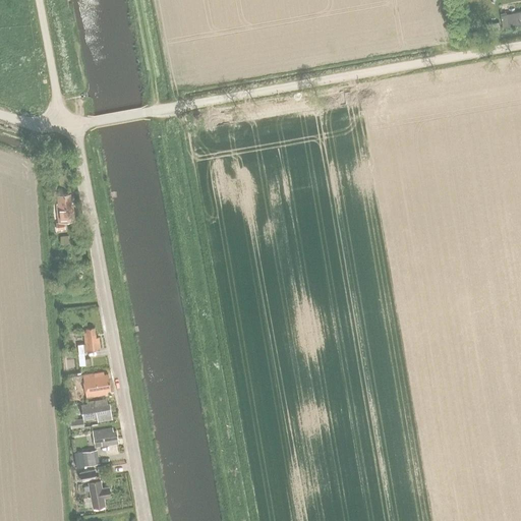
[(504,27),(520,23),(520,11),(502,15),(504,27)]
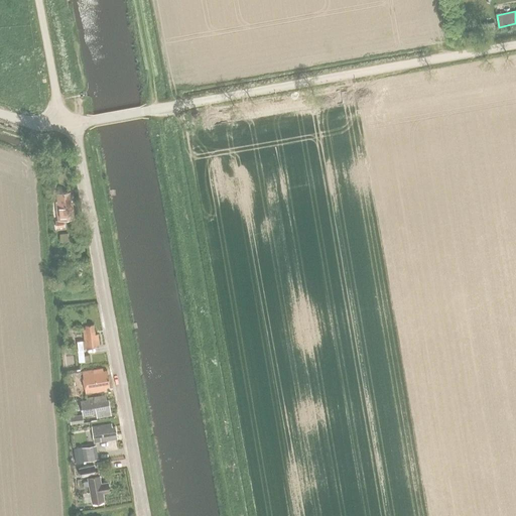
[(57,221),(55,221),(56,228),(65,227),(63,221),(74,220),(73,203),(71,203),(70,194),(57,195),(58,204),(56,204),(57,221)]
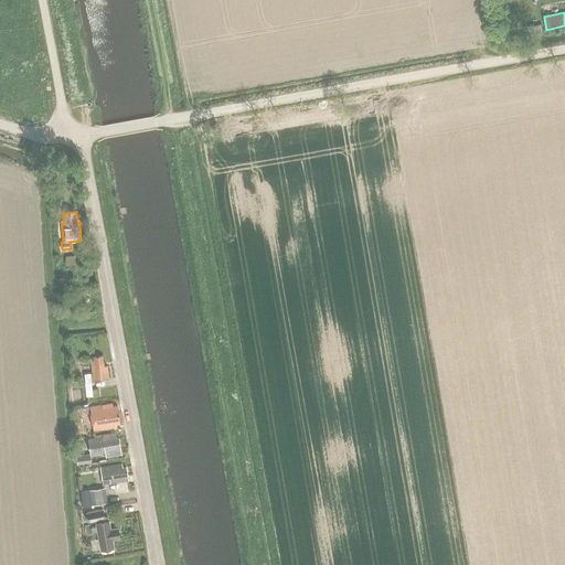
[(94,358),(94,362),(92,362),(94,382),(109,380),(108,366),(104,366),(103,356),(94,358)]
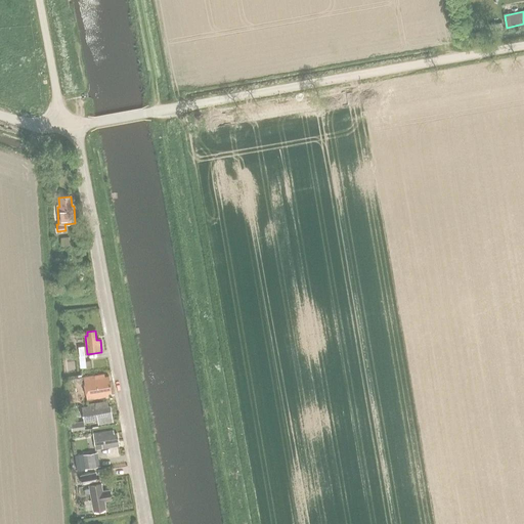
[(86,361),(85,352),(79,353),(81,369),(91,367),(90,361),(86,361)]
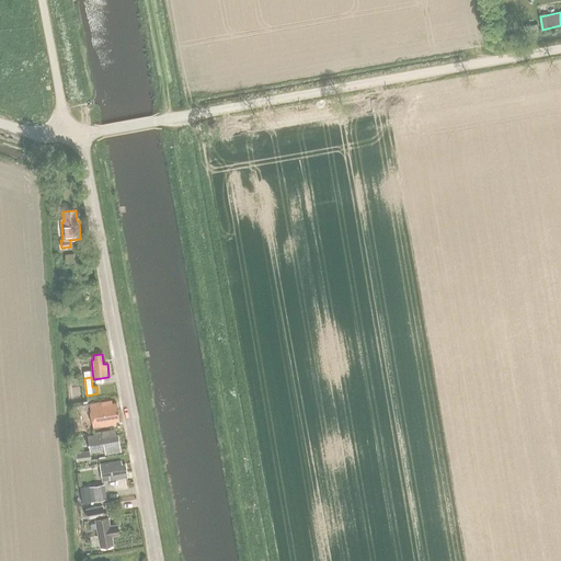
[(113,402),(77,408),(78,414),(91,412),(93,428),(116,425),(116,423),(121,422),(117,404),(113,405),(113,402)]
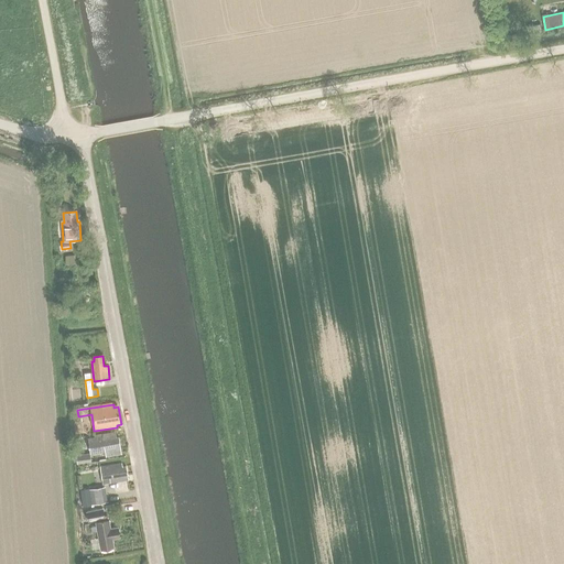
[(77,456),(78,465),(91,463),(90,456),(106,454),(107,458),(122,456),(121,446),(121,444),(121,442),(120,441),(120,440),(104,442),(104,437),(88,440),(90,455),(77,456)]
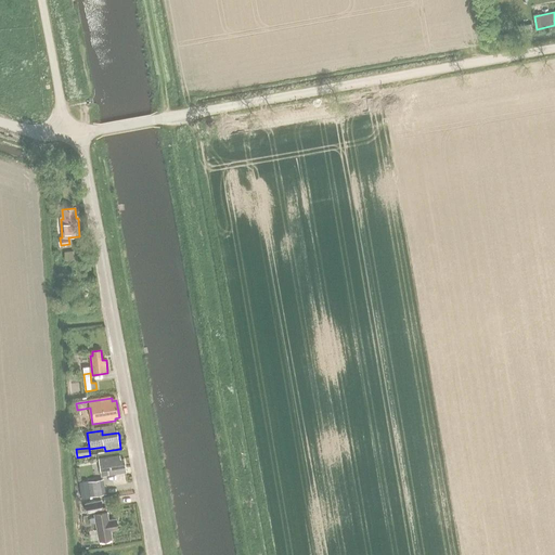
[(101,477),(127,473),(125,460),(120,461),(120,457),(99,461),(101,477)]
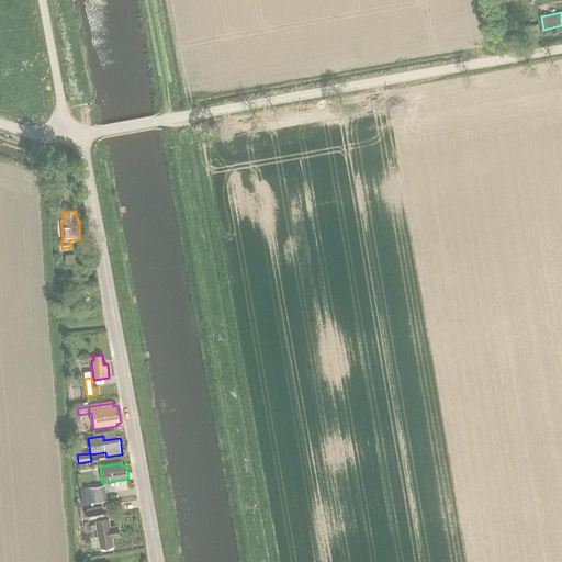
[(89,487),(91,503),(107,501),(105,495),(104,485),(89,487)]
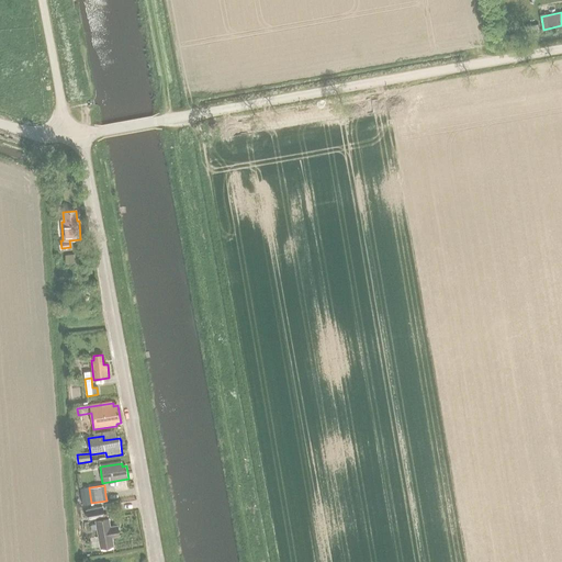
[(79,489),(82,505),(90,504),(88,487),(79,489)]
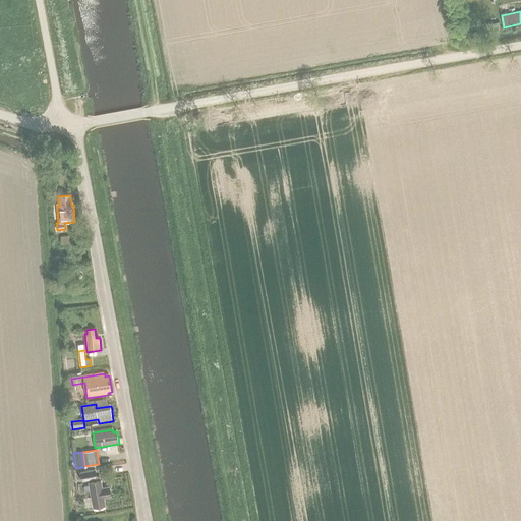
[(80,480),(97,477),(96,474),(95,469),(79,471),(80,480)]
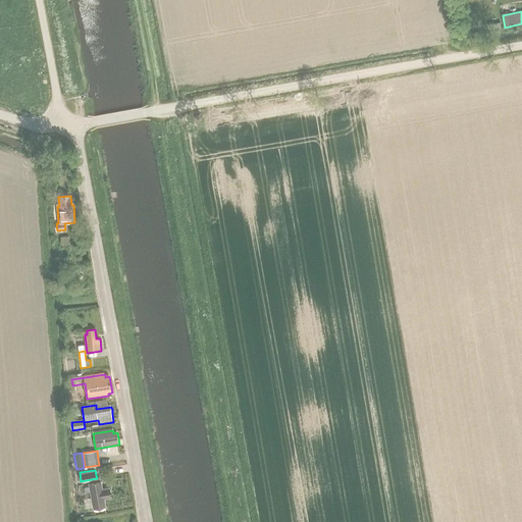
[(94,510),(106,508),(104,500),(111,499),(109,489),(103,490),(101,482),(89,484),(94,510)]
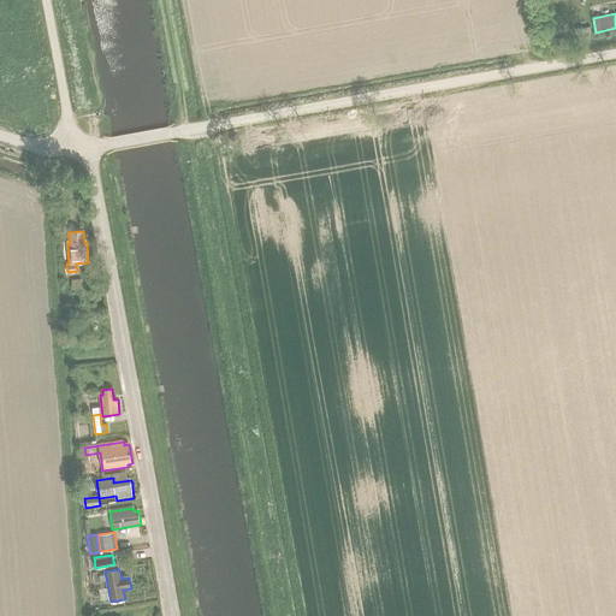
All buildings are outlined.
